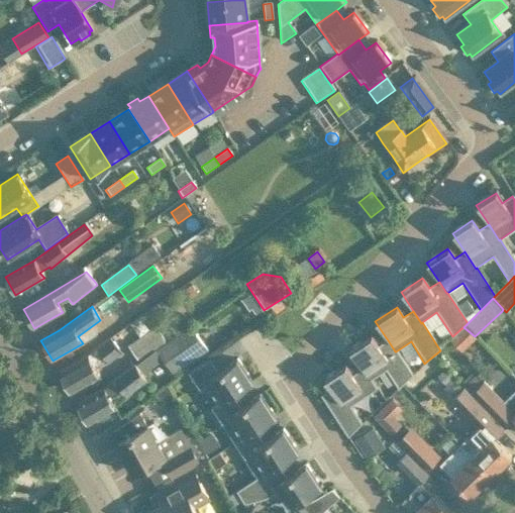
[(207,351),(195,334),(190,327),(166,344),(157,350),(162,358),(174,375),(207,351)]
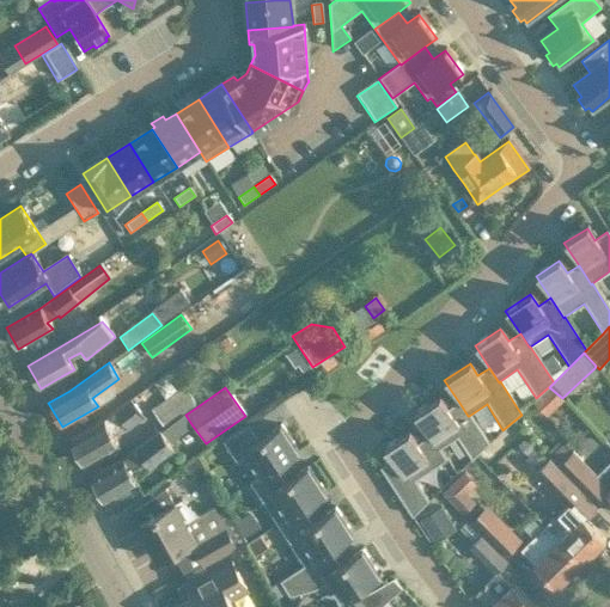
[(185,415),(196,408),(183,388),(151,411),(163,428),(184,414),(185,415)]
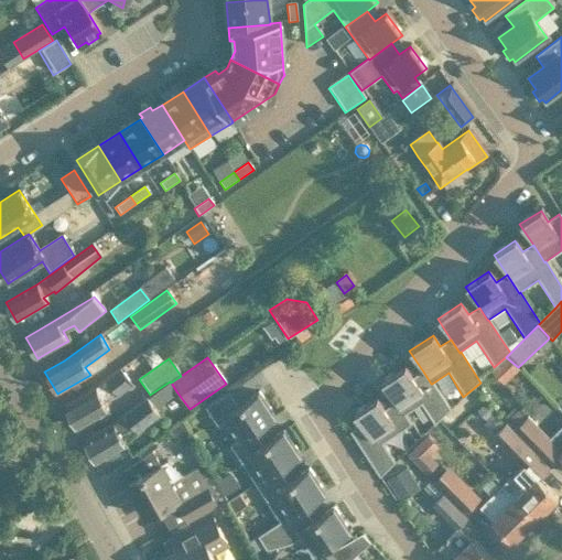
[(434,427),(450,411),(432,384),(431,384),(423,372),(412,378),(404,367),(381,383),(410,427),(411,426),(406,417),(421,406),(434,427)]
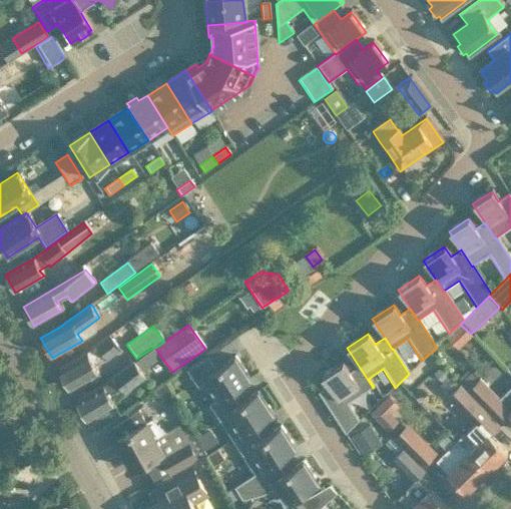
[(70,391),(87,381),(101,373),(97,366),(107,361),(120,352),(110,337),(76,360),(58,370),(70,391)]
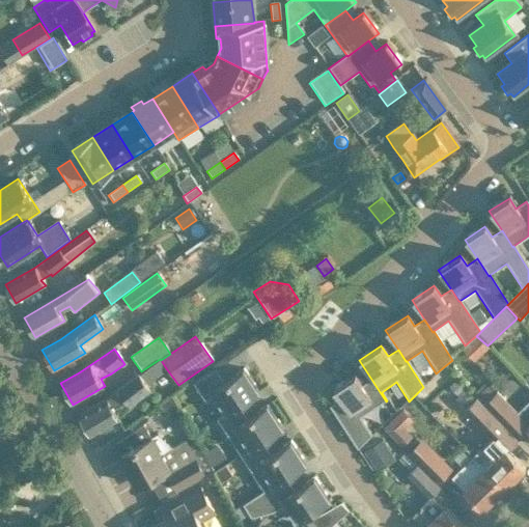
[(222,417),(239,407),(258,394),(243,370),(223,383),(215,369),(192,384),(204,404),(211,399),(222,417)]
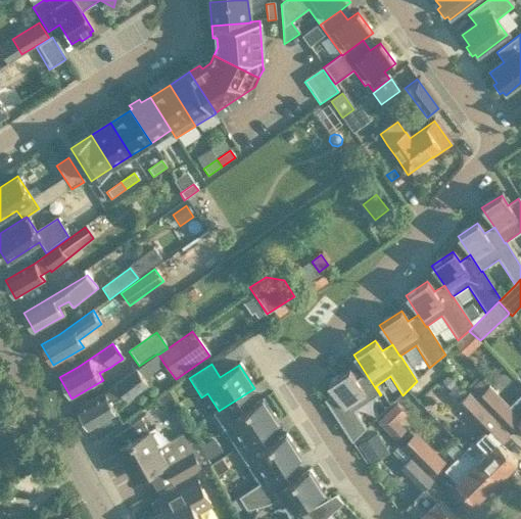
[(148,385),(135,370),(104,393),(95,398),(78,409),(89,430),(116,414),(110,405),(124,397),(127,402),(148,385)]
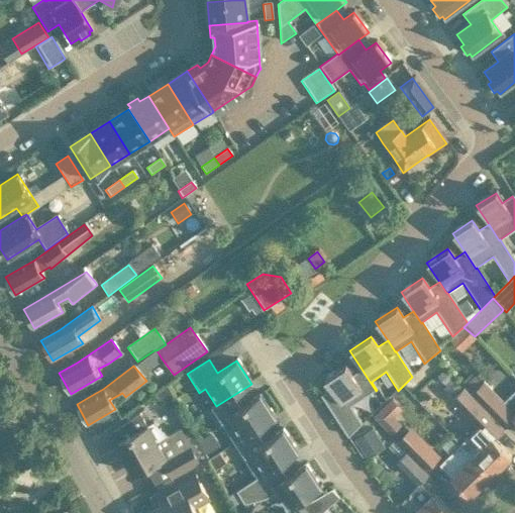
[(376,391),(362,370),(351,376),(345,366),(324,380),(330,390),(320,396),(347,438),(362,425),(350,408),(376,391)]
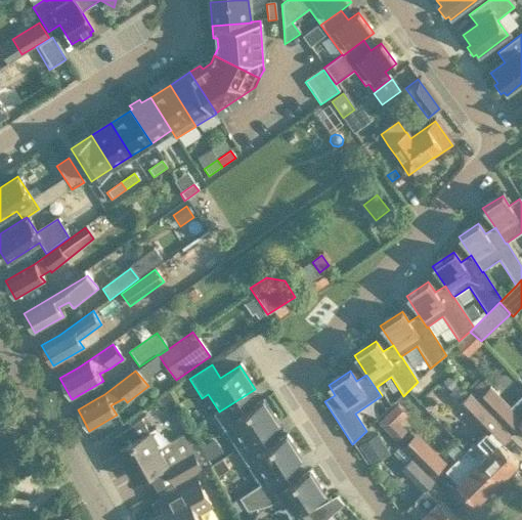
[(450,376),(444,382),(452,390),(459,384),(450,376)]
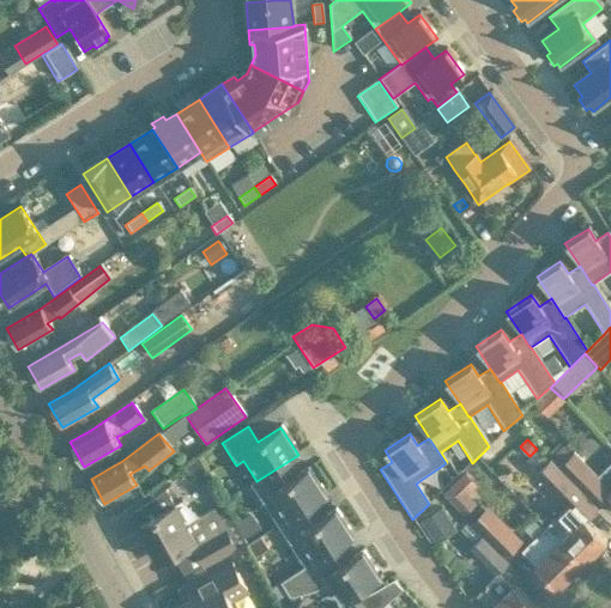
[(562,448),(549,461),(550,461),(557,469),(570,456),(562,448)]
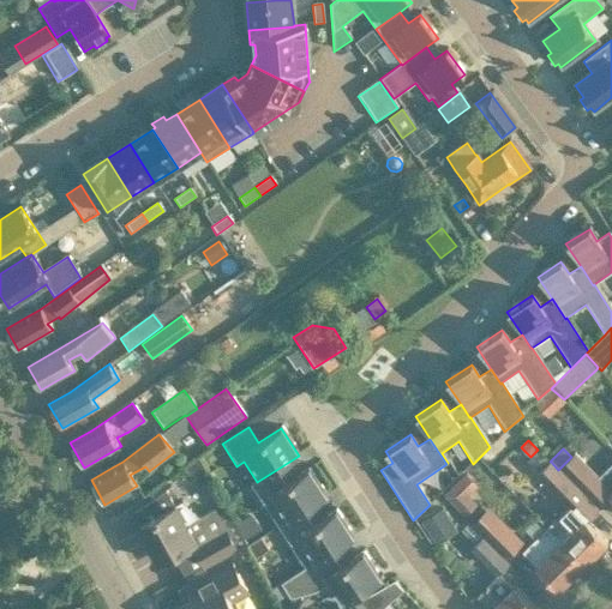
[(611,501),(611,465),(598,480),(574,454),(571,457),(558,470),(598,510),(610,499),(611,501)]
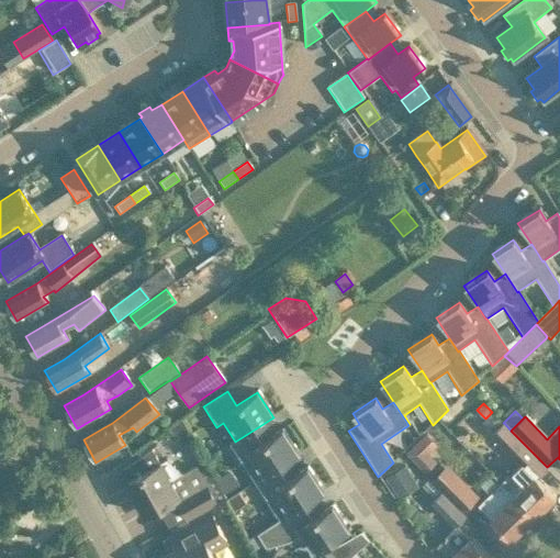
[(504,423),(490,437),(514,462),(518,466),(499,487),(510,498),(511,498),(533,520),(555,499),(540,482),(537,479),(548,469),(547,467),(532,452),(511,431),(504,423)]
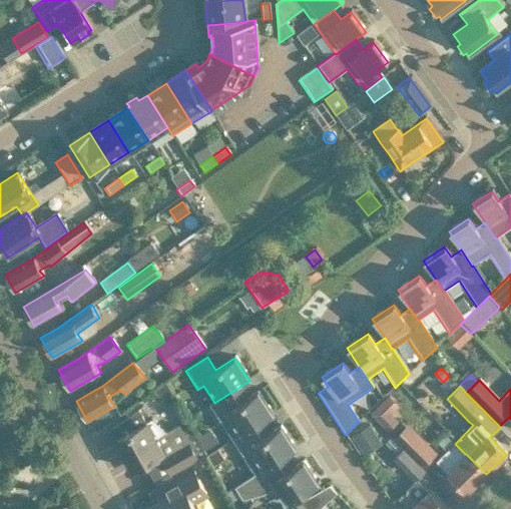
[(232,442),(253,428),(273,416),(258,393),(238,405),(230,393),(214,403),(208,406),(232,442)]
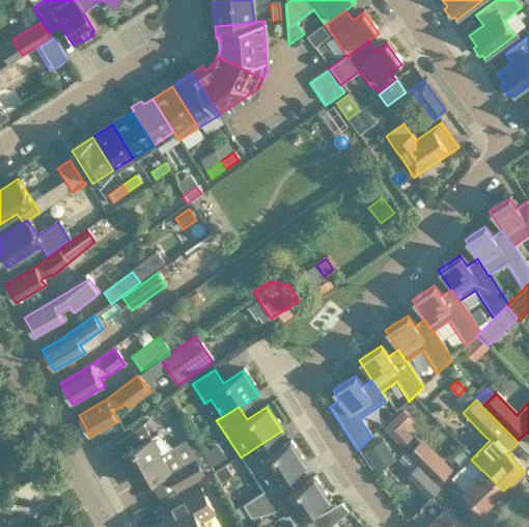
[(181,417),(166,424),(173,439),(188,433),(181,417)]
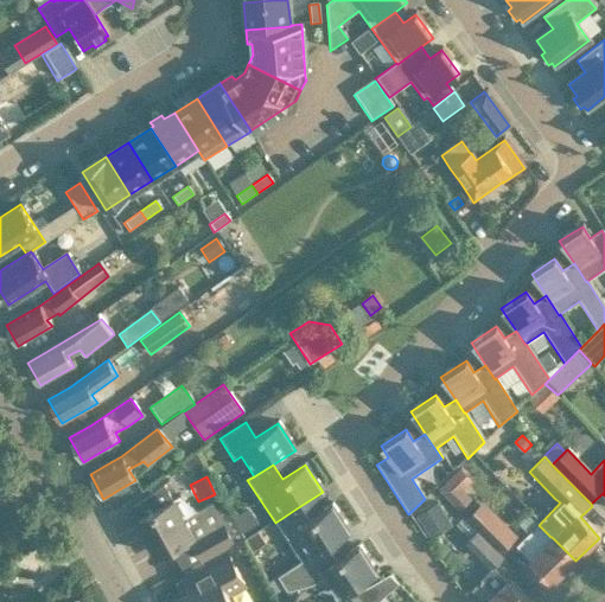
[(451,478),(437,491),(449,504),(463,490),(451,478)]
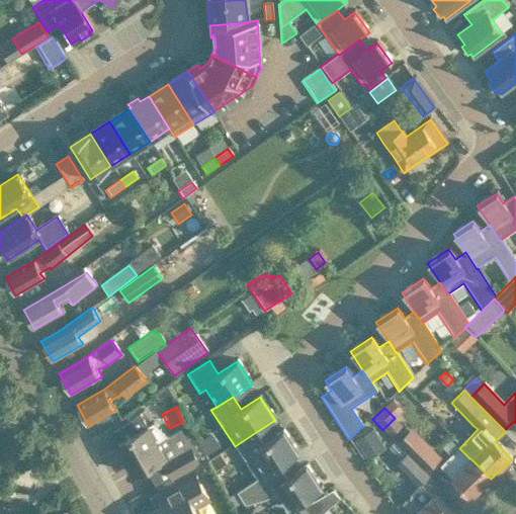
[(140,416),(114,434),(119,443),(114,446),(127,470),(130,468),(134,476),(147,467),(158,489),(203,461),(188,434),(182,437),(181,434),(180,432),(168,438),(153,424),(147,427),(142,419),(140,416)]
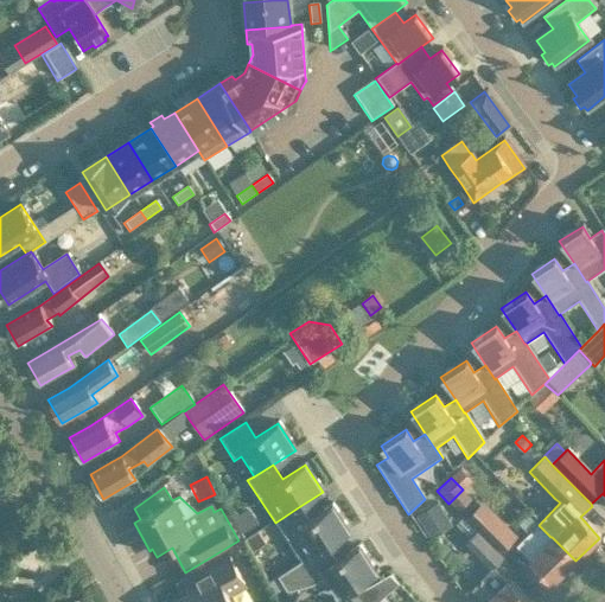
[(435,504),(415,517),(427,535),(447,522),(435,504)]
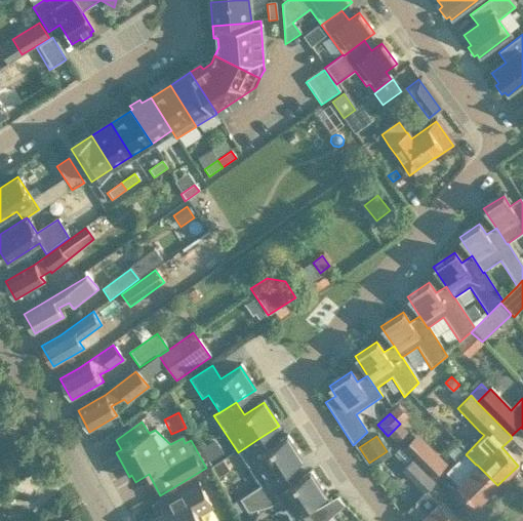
[(282,473),(302,461),(287,438),(268,450),(259,438),(238,452),(262,487),(282,473)]
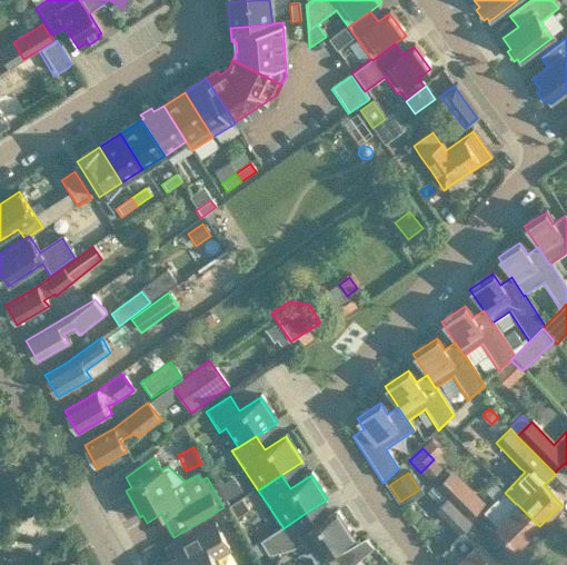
[(446,476),(435,487),(468,522),(479,511),(446,476)]
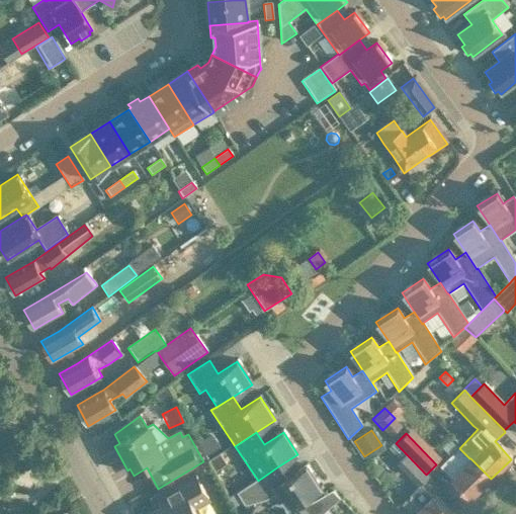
[(469,499),(491,479),(470,458),(469,458),(459,448),(448,458),(439,466),(441,468),(455,485),(469,499)]
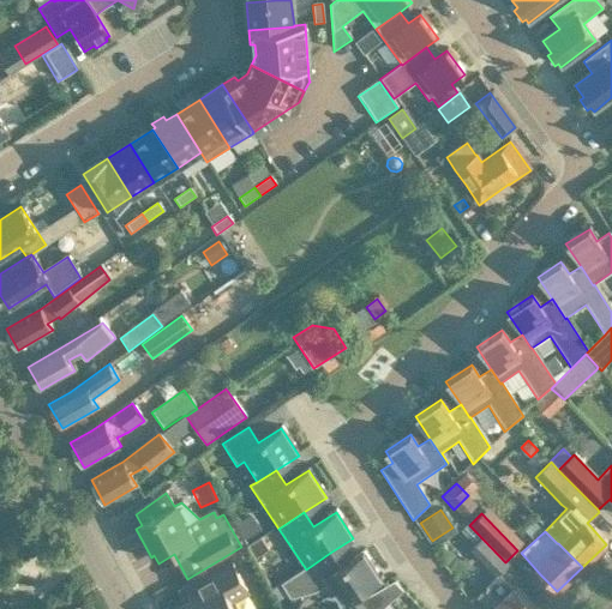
[(259,540),(247,548),(255,561),(268,553),(259,540)]
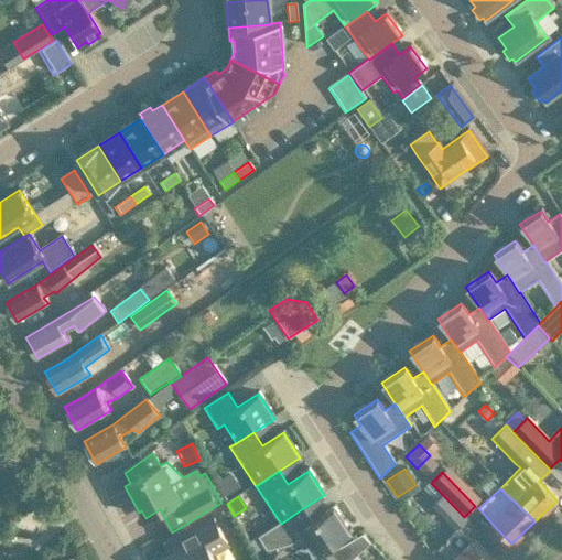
[(489,559),(472,541),(469,542),(456,529),(465,520),(442,496),(430,508),(454,534),(438,550),(446,559),(489,559)]
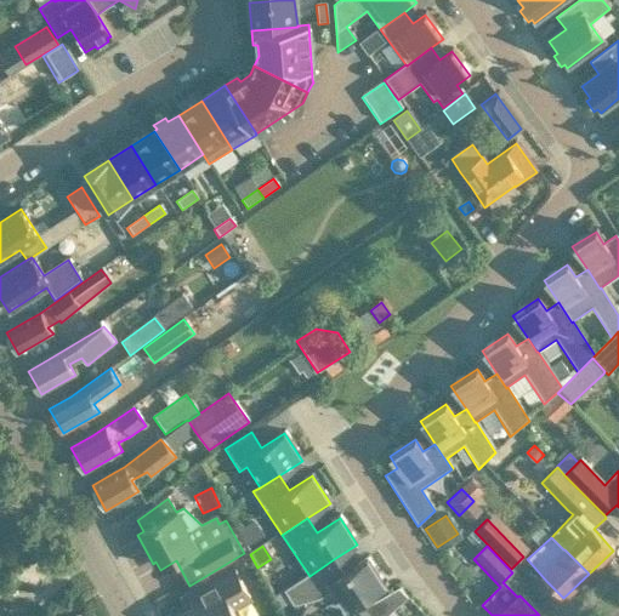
[(250,554),(237,560),(245,574),(257,568),(250,554)]
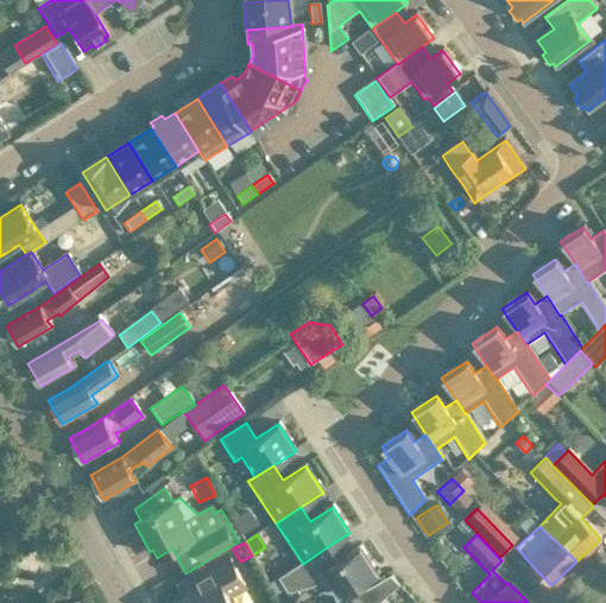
[(336,602),(377,575),(359,547),(336,562),(327,547),(303,564),(278,579),(286,594),(314,588),(323,582),(336,602)]
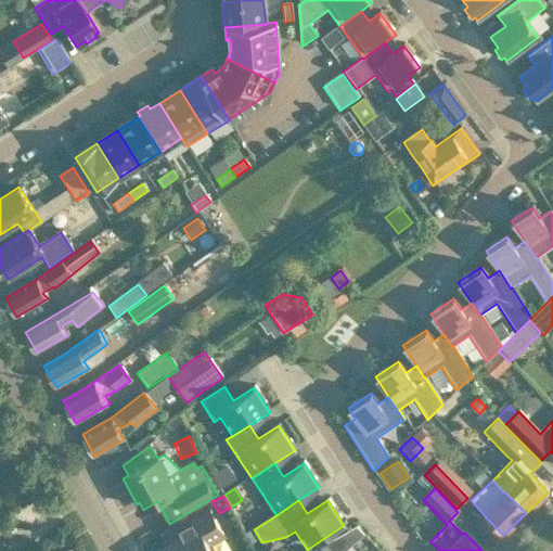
[(210,550),(207,546),(222,537),(207,511),(168,533),(175,543),(165,549),(165,550),(210,550)]
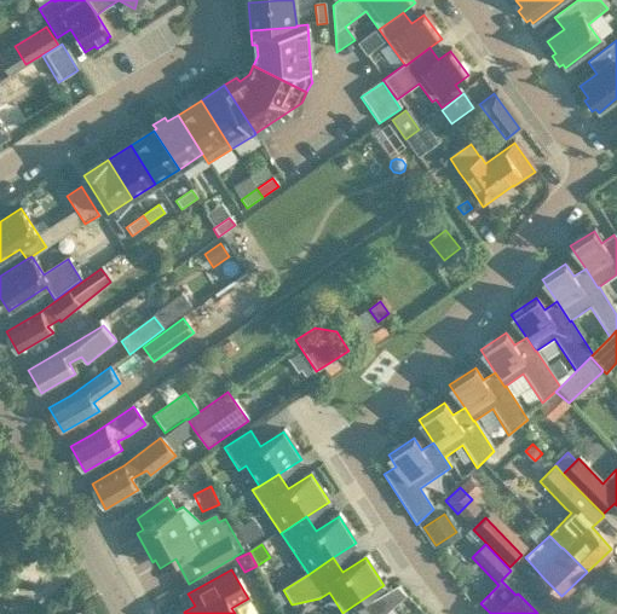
[(397,589),(374,602),(384,613),(388,613),(407,598),(397,589)]
